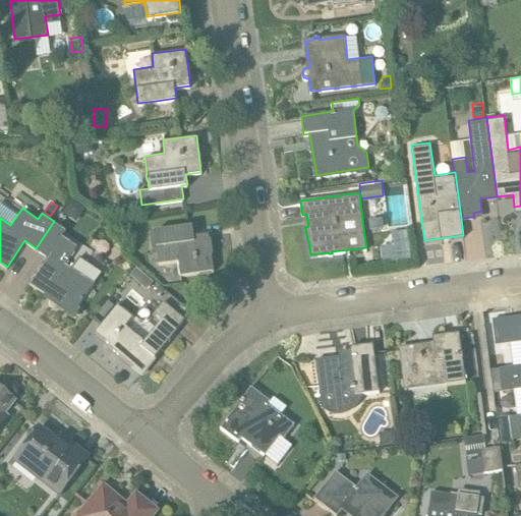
[(54,221),(36,248),(47,255),(30,281),(74,311),(95,281),(65,262),(76,245),(61,234),(65,229),(54,221)]
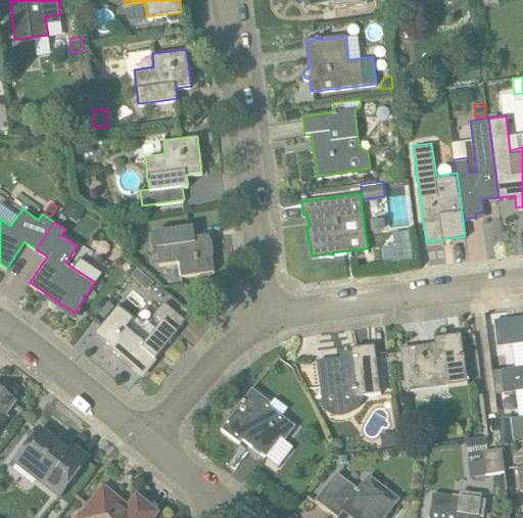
[(178,261),(180,275),(215,270),(209,234),(194,235),(193,225),(173,228),(154,230),(159,263),(178,261)]
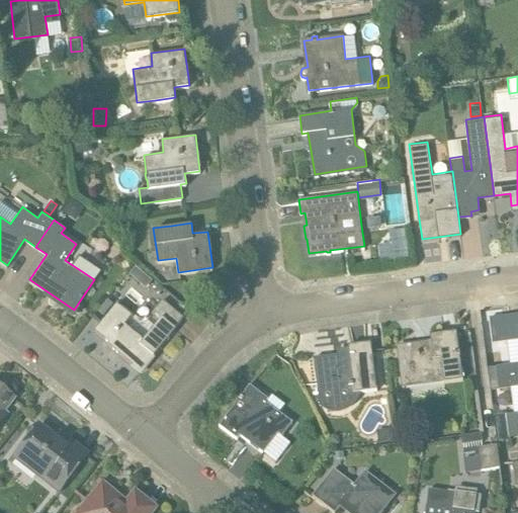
[(143,270),(135,263),(128,271),(137,278),(143,270)]
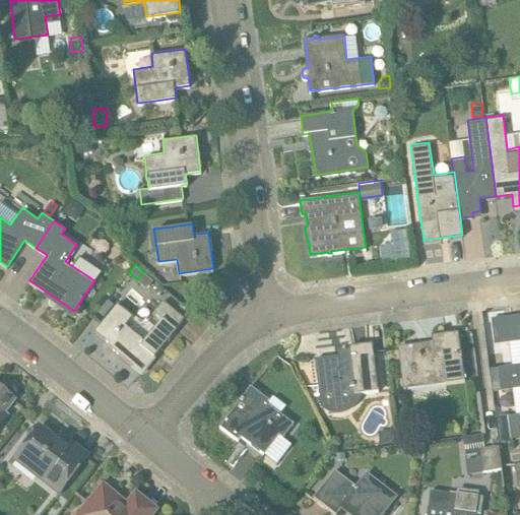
[(115,302),(108,296),(98,308),(105,314),(115,302)]
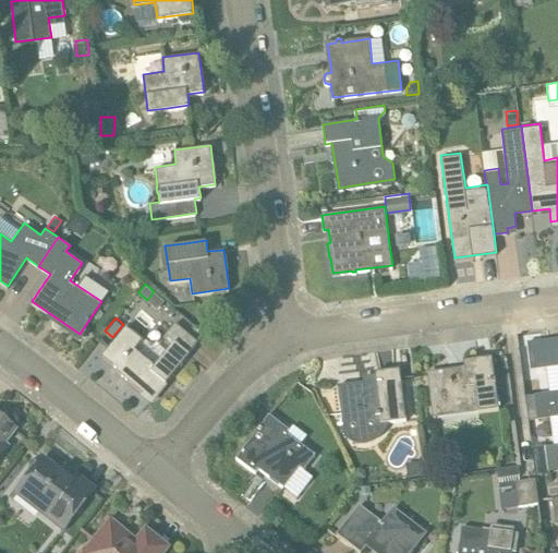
[(197,339),(174,321),(165,334),(176,343),(153,369),(131,351),(142,337),(125,324),(101,353),(117,367),(116,368),(143,391),(144,388),(152,395),(158,387),(154,384),(160,376),(166,382),(190,352),(187,351),(197,339)]
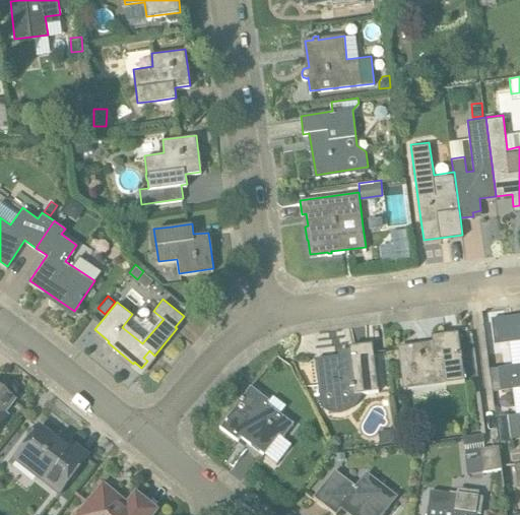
[(519,362),(519,312),(491,316),(494,338),(516,336),(519,362)]
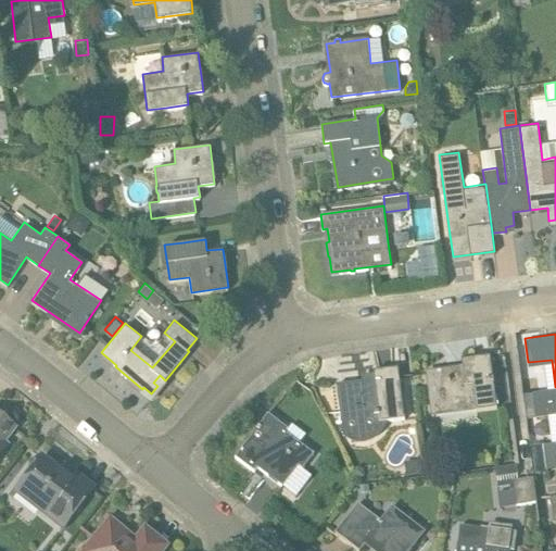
[(432,413),(496,404),(490,353),(462,358),(462,364),(427,368),(432,413)]
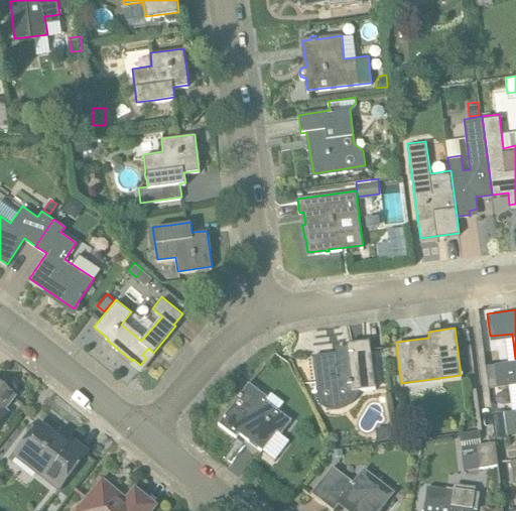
[(348,350),(312,354),(317,401),(353,396),(352,388),(375,385),(369,339),(347,342),(348,350)]
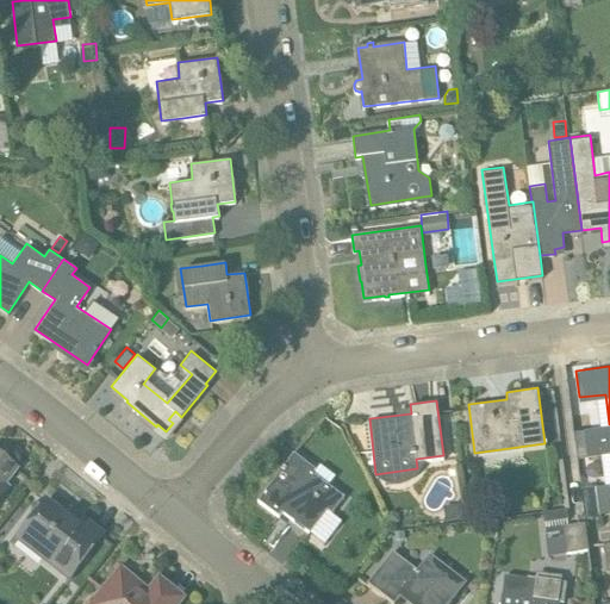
[(609,424),(583,427),(586,454),(609,450),(609,424)]
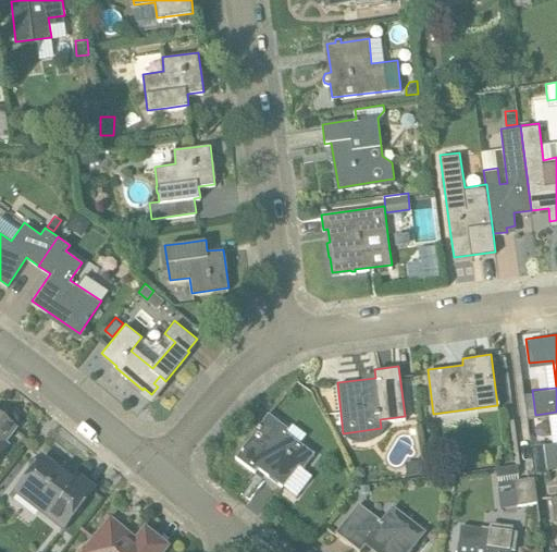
[(304,467),(314,452),(286,430),(288,427),(269,412),(235,455),(255,470),(258,466),(283,485),(299,464),(304,467)]
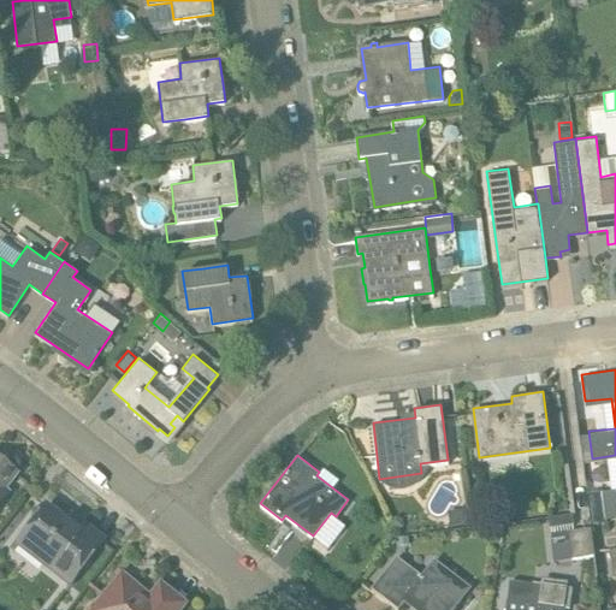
[(0,501),(10,490),(5,486),(17,469),(0,456),(0,501)]
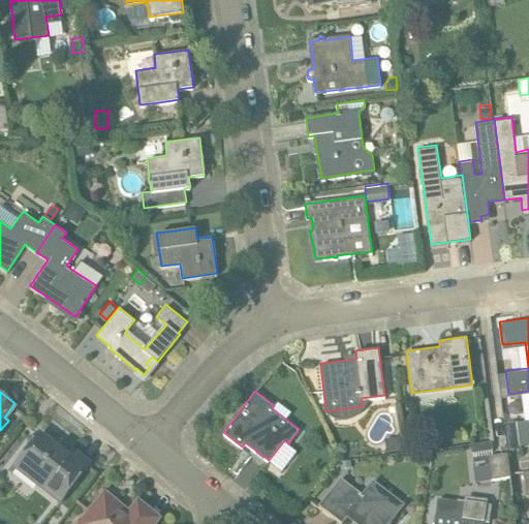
[(528,418),(517,420),(520,443),(528,441),(528,467),(523,468),(523,469),(528,468),(528,418)]
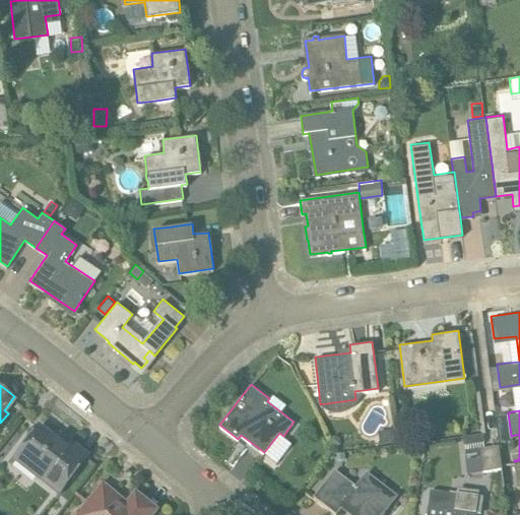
[(12,459),(57,494),(87,454),(60,433),(56,438),(40,425),(12,459)]
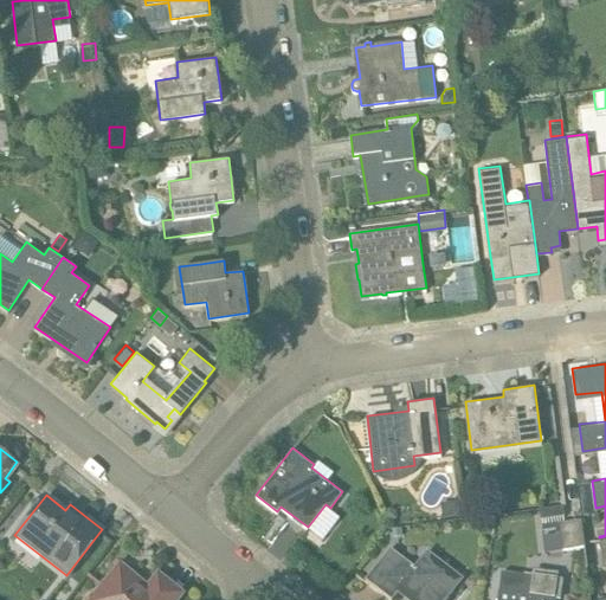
[(385,516),(391,518),(397,514),(395,507),(389,504),(384,508),(385,516)]
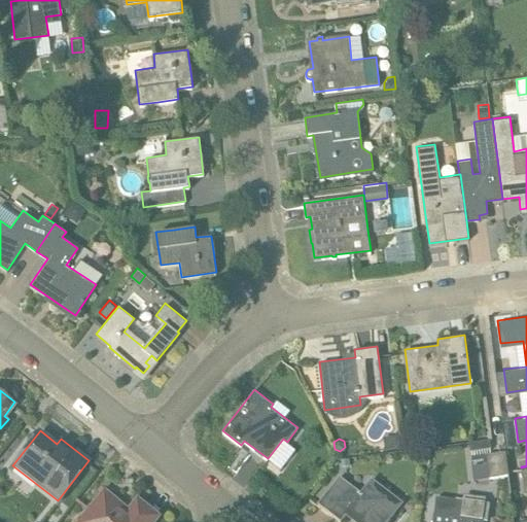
[(487,451),(490,476),(507,473),(504,449),(487,451)]
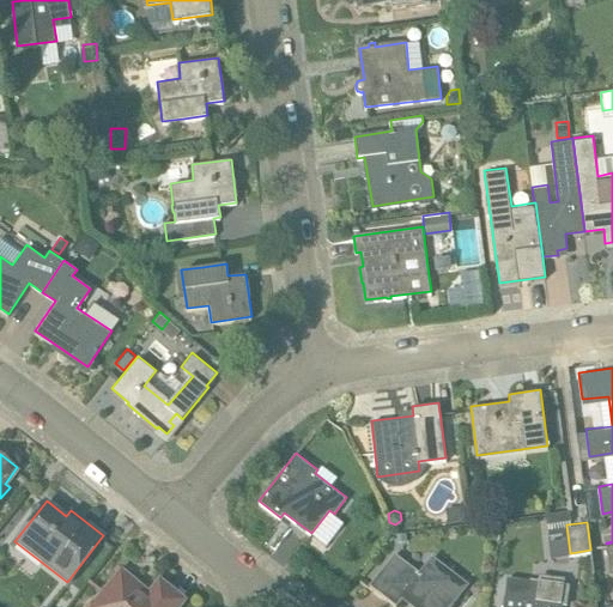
[(394,551),(369,584),(396,606),(404,596),(418,606),(447,606),(462,589),(425,560),(418,570),(394,551)]
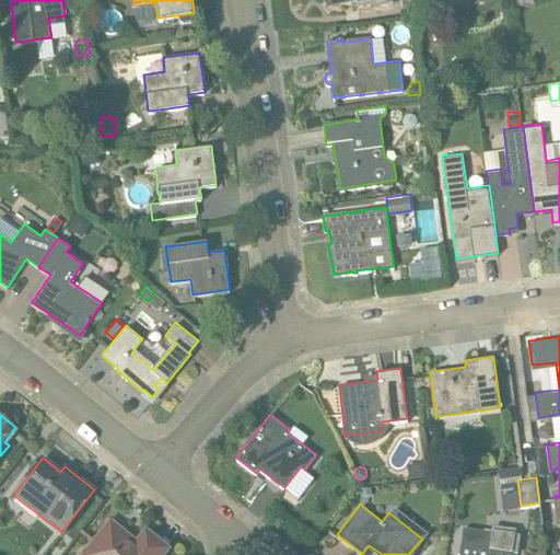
[(82,554),(161,554),(167,547),(152,534),(142,546),(111,520),(82,554)]
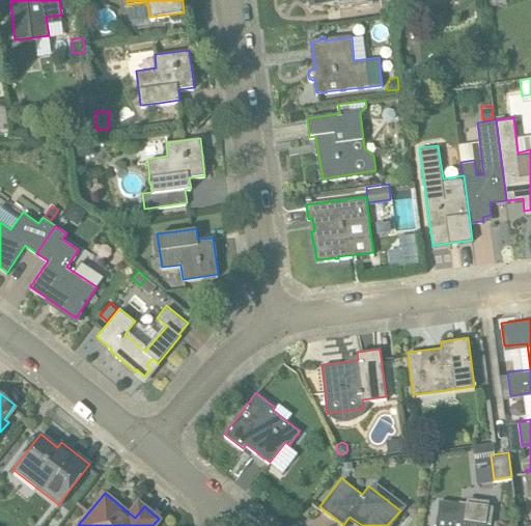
[(466,502),(439,498),(435,525),(485,525),(486,522),(491,523),(494,504),(488,504),(490,499),(467,496),(466,502)]
